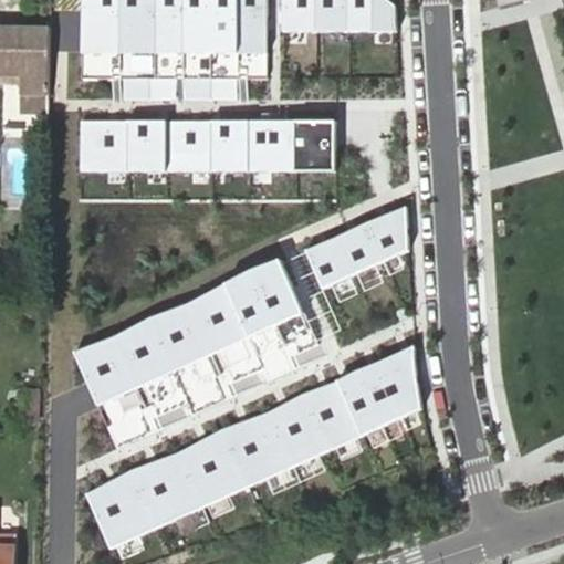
[(85,0),(85,52),(267,52),(265,0),(85,0)]
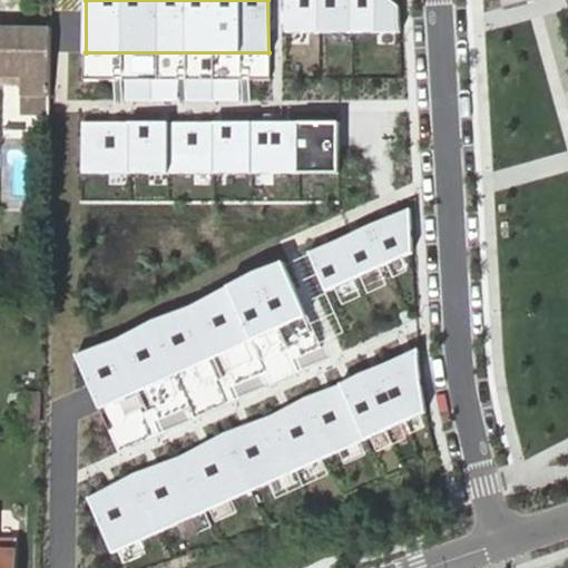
[(284,0),(285,30),(399,31),(398,5),(392,0),(284,0)]
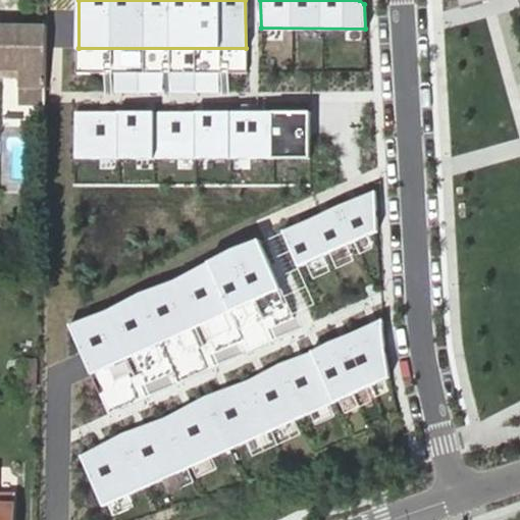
[(15,101),(44,101),(45,22),(0,21),(0,74),(15,74),(15,101)]
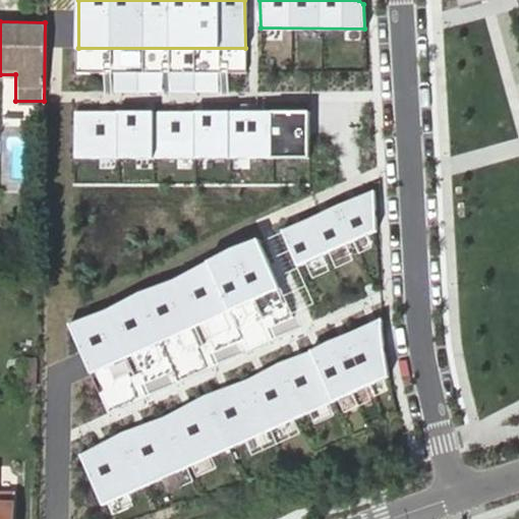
[(308,110),(73,110),(73,156),(308,156),(308,110)]
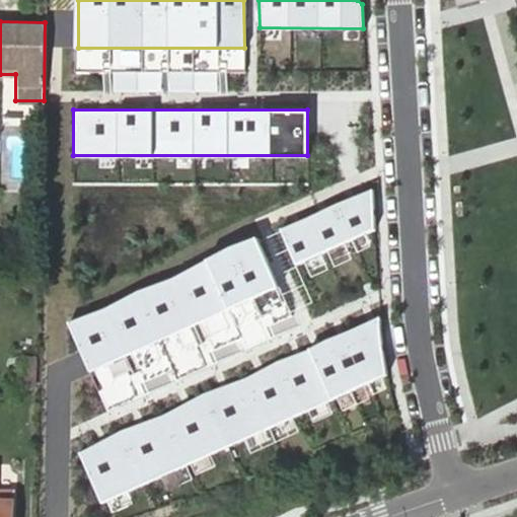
[(372,191),(280,227),(293,261),(374,228),(372,191)]
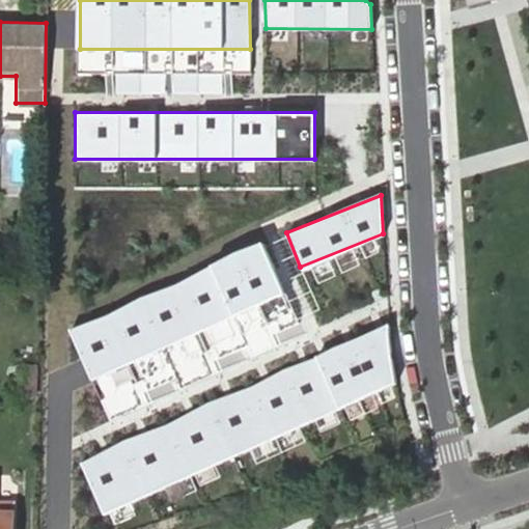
[(275,244),(78,331),(112,410),(310,323),(275,244)]
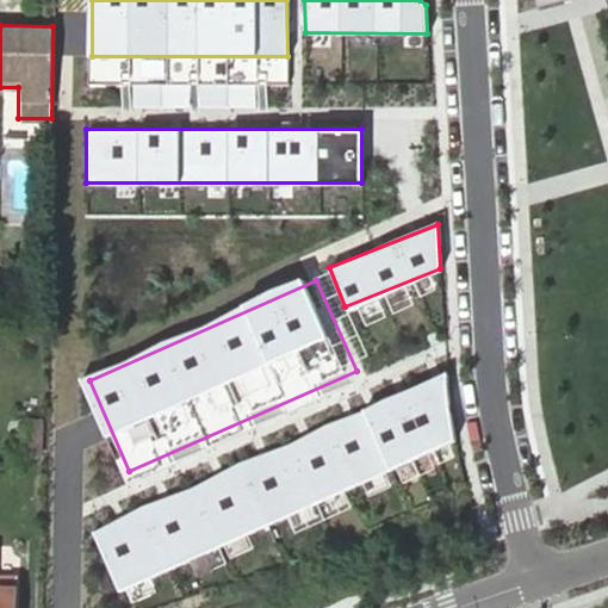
[(446,373),(92,526),(121,593),(456,440),(453,430),(448,404),(446,373)]
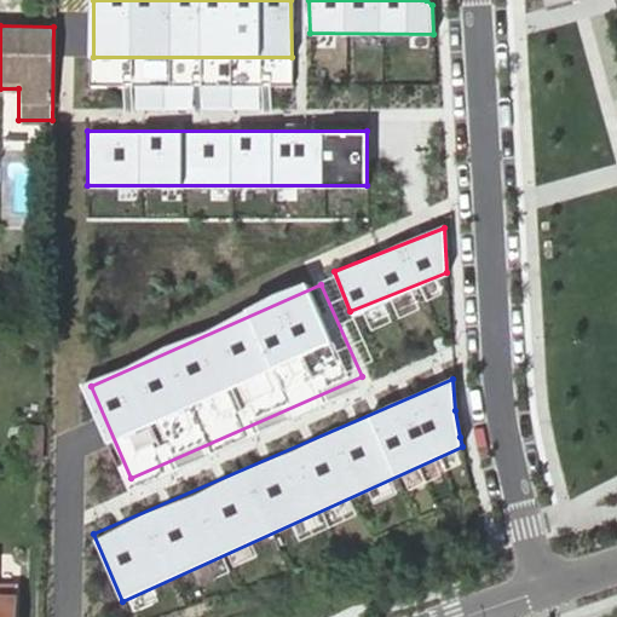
[(0,616),(12,616),(15,584),(0,583),(0,616)]
